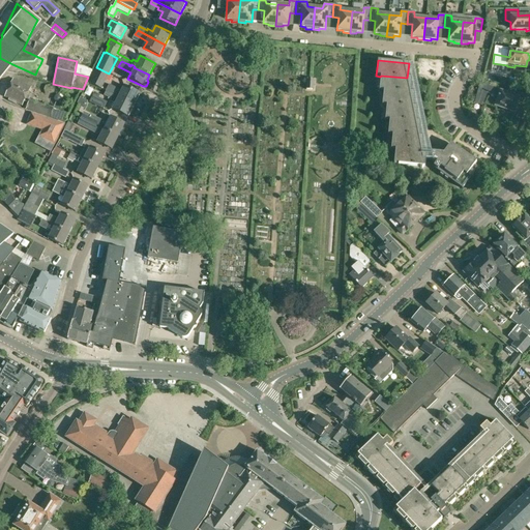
[(109,74),(96,67),(89,83),(101,89),(109,74)]
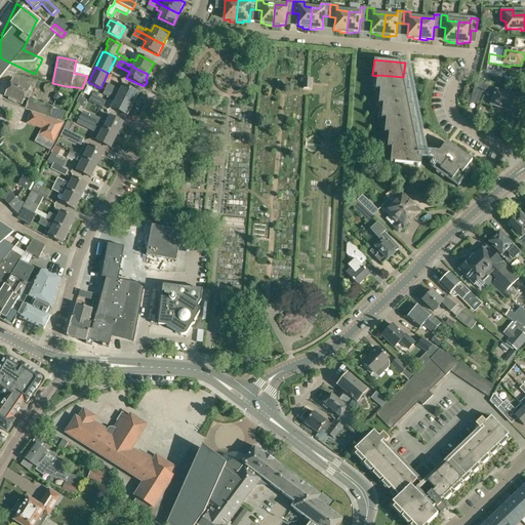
[(456,67),(450,69),(453,76),(458,74),(456,67)]
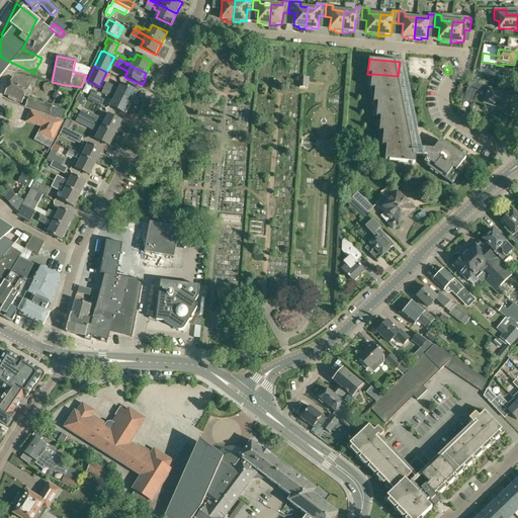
[(372,74),(371,75),(370,89),(374,89),(374,88),(401,90),(403,77),(398,76),(372,74)]
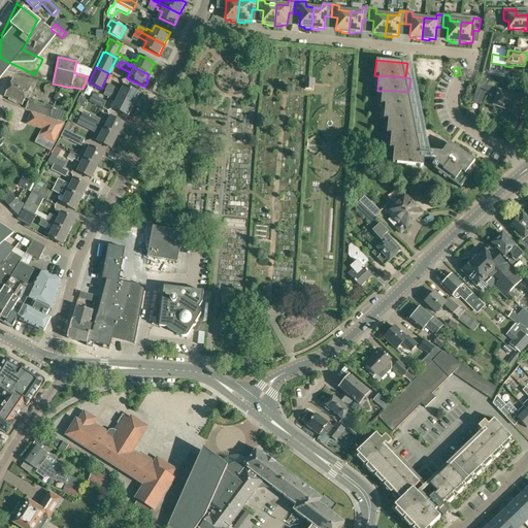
[(23,104),(31,87),(12,78),(5,96),(9,98),(8,101),(15,104),(17,102),(23,104)]
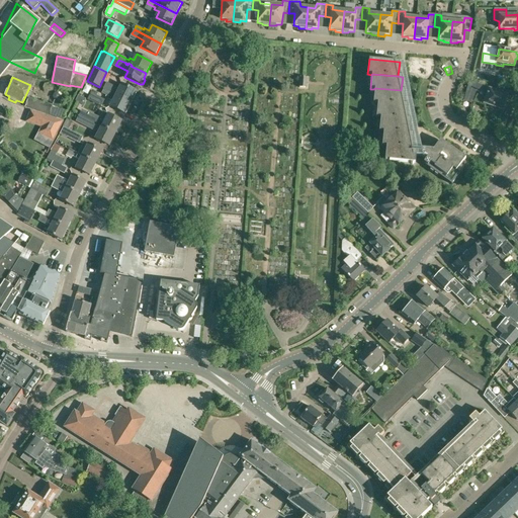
[(464,100),(471,103),(476,91),(488,95),(485,103),(502,109),(502,108),(503,108),(504,107),(505,106),(506,105),(505,104),(505,103),(504,102),(506,96),(497,93),(497,91),(479,85),(479,83),(468,82),(464,100)]
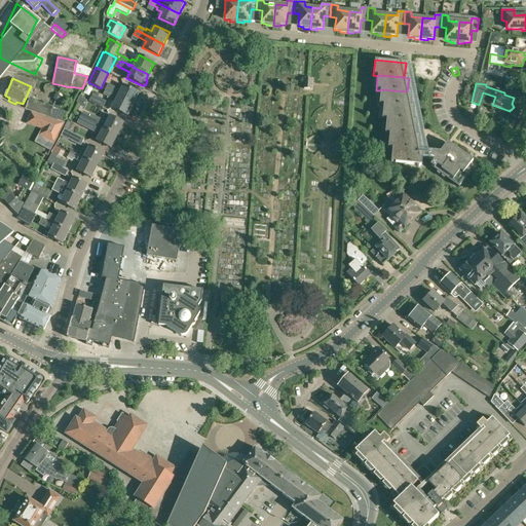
[(118,97),(134,105),(139,94),(123,85),(121,90),(109,84),(106,90),(113,95),(113,96),(115,97),(115,95),(118,96),(118,97)]
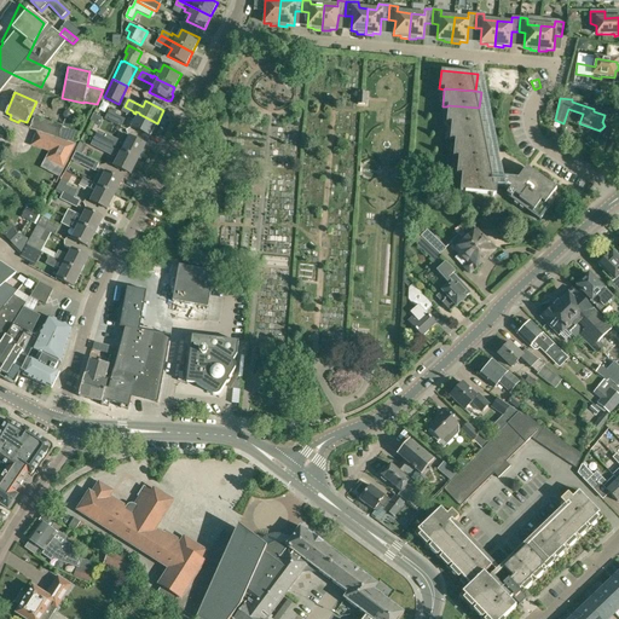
[(447,105),(447,106),(446,123),(451,123),(451,122),(482,126),(484,109),(479,108),(447,105)]
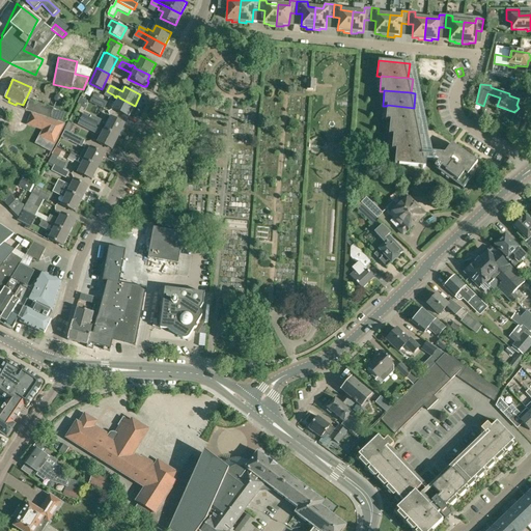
[(114,95),(107,91),(105,95),(116,102),(113,109),(129,117),(135,106),(119,98),(119,96),(116,95),(116,98),(114,96),(114,95)]
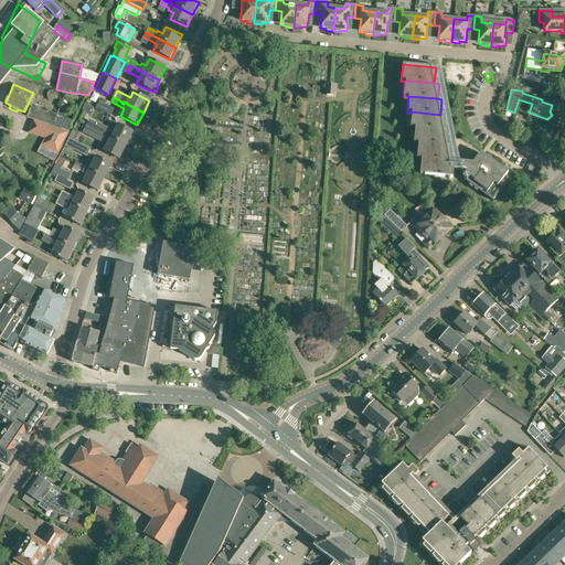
[(114,109),(105,105),(107,102),(100,98),(96,109),(110,116),(114,109)]
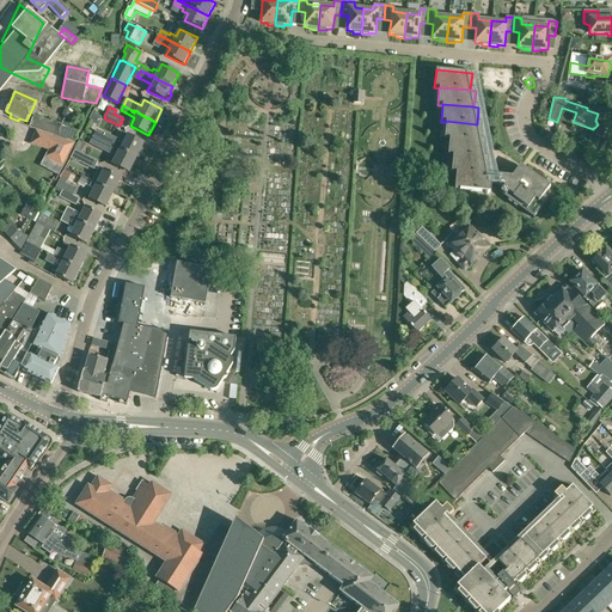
[(47,132),(66,138),(67,133),(55,128),(56,124),(50,122),(34,116),(31,126),(47,132)]
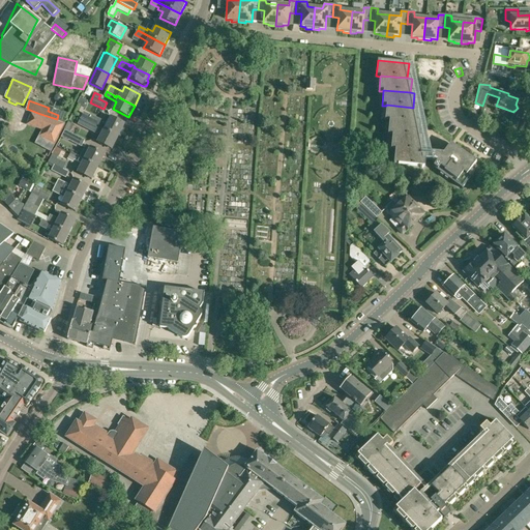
[(386,105),(386,106),(385,120),(389,120),(389,119),(416,122),(417,108),(413,108),(386,105)]
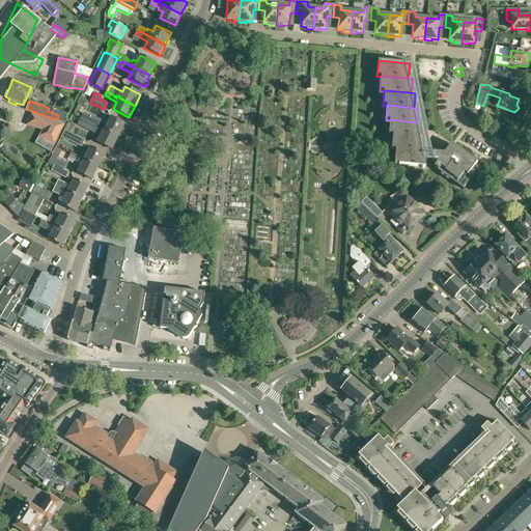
[(37,115),(25,110),(22,117),(35,122),(35,121),(56,130),(59,123),(37,115)]
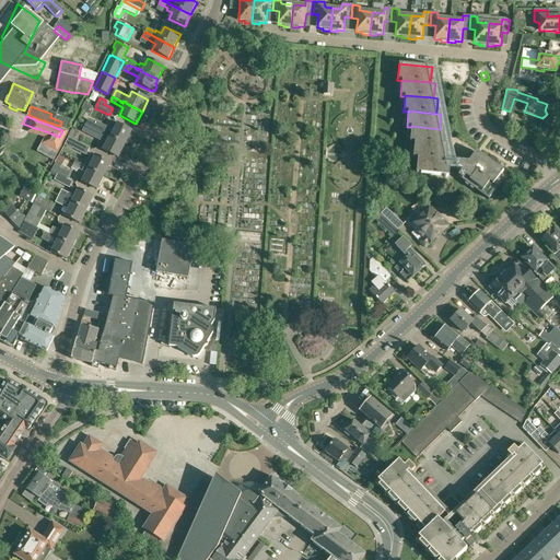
[(106,135),(125,144),(131,131),(116,124),(112,132),(108,130),(109,129),(95,121),(94,124),(89,120),(86,125),(103,132),(106,135)]
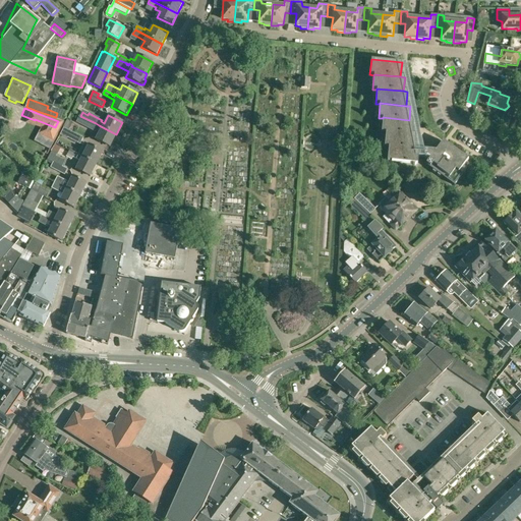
[(96,123),(80,116),(77,122),(96,131),(97,129),(100,131),(96,139),(110,147),(116,134),(99,125),(96,123)]
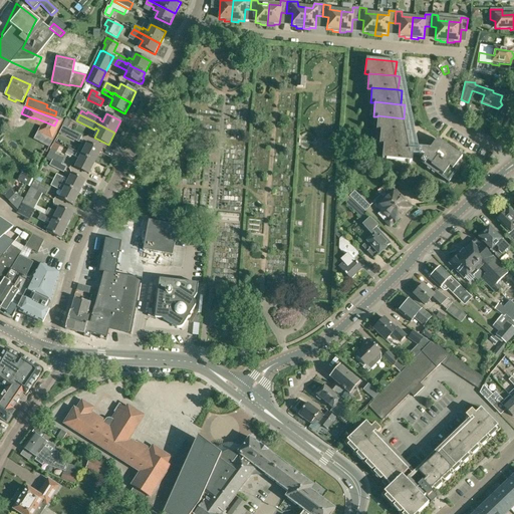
[(377,115),(377,116),(376,131),(380,131),(380,130),(407,133),(408,118),(404,118),(377,115)]
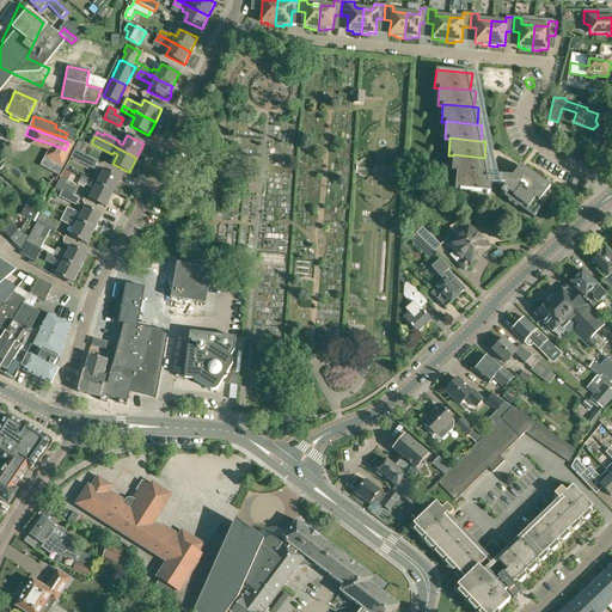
[(95,170),(98,163),(81,153),(77,160),(95,170)]
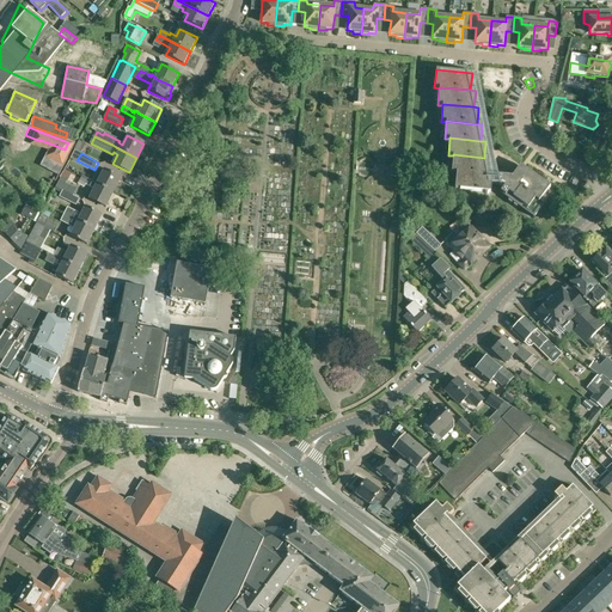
[(453,154),(453,155),(451,172),(457,173),(457,172),(488,175),(489,158),(484,158),(453,154)]
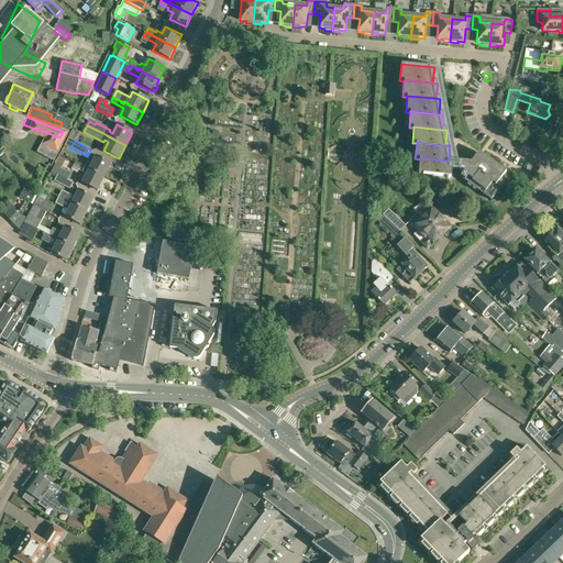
[(11,151),(2,144),(0,146),(0,154),(4,158),(11,151)]
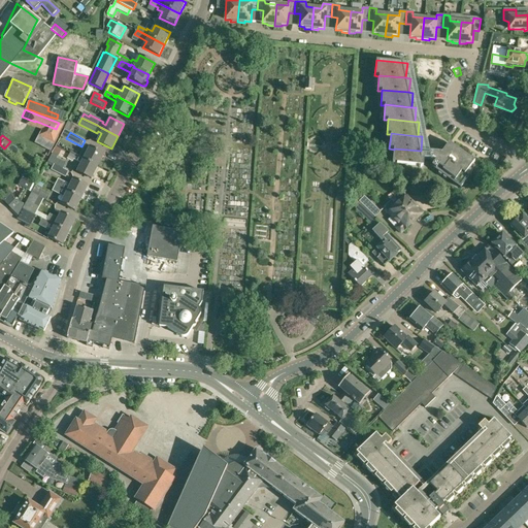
[(474,162),(449,143),(441,153),(428,152),(430,160),(434,163),(431,166),(433,167),(432,168),(460,188),(473,170),(470,167),(474,162)]
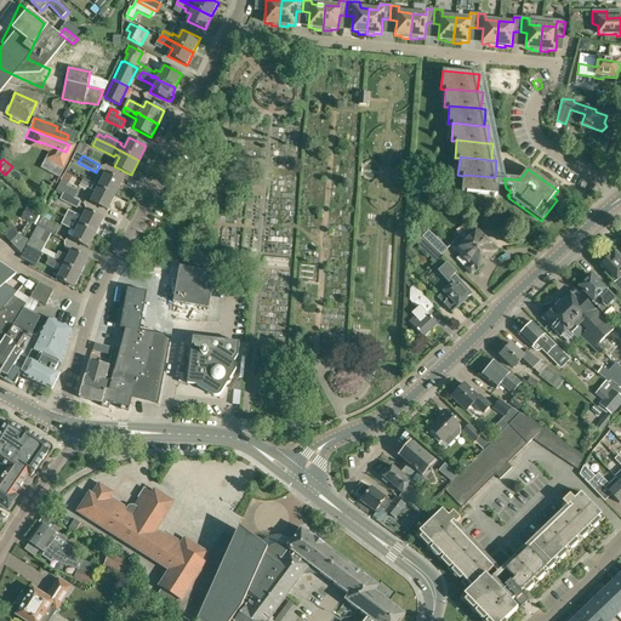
[(89,182),(115,195),(123,181),(107,172),(101,182),(96,180),(91,177),(89,182)]
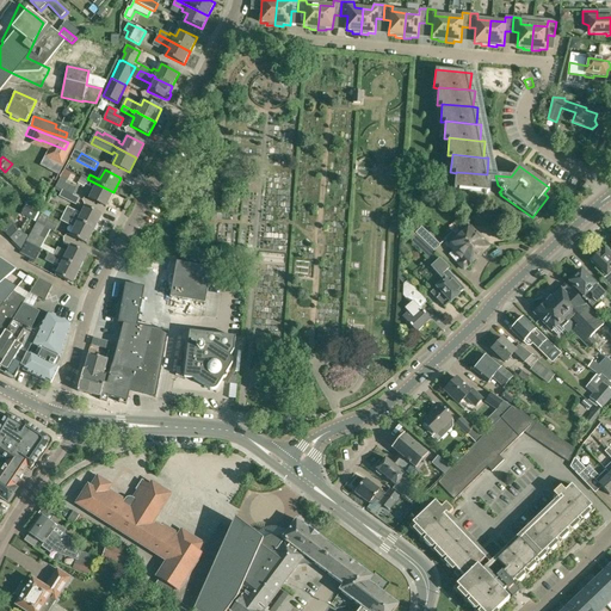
[(456,172),(456,173),(454,189),(489,192),(492,174),(487,174),(456,172)]
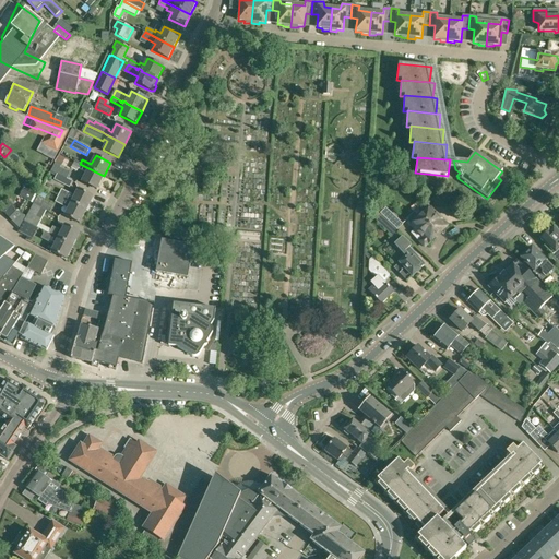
[(104,176),(80,164),(74,162),(71,168),(78,171),(79,168),(82,170),(86,173),(82,181),(97,190),(104,176)]
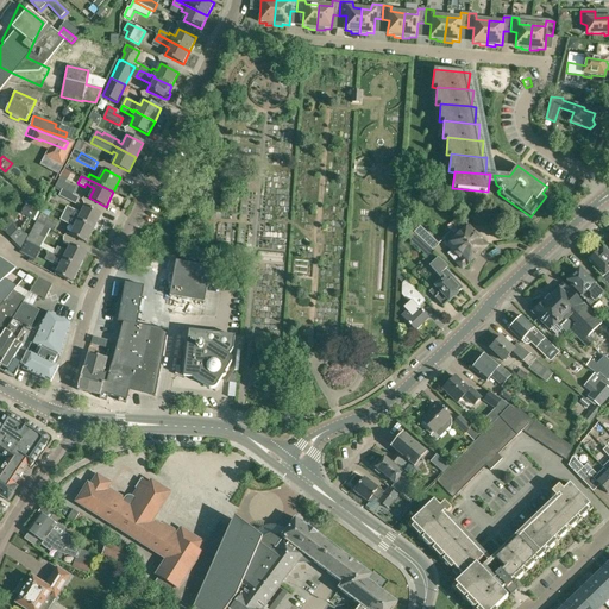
[(55,187),(62,189),(73,195),(76,188),(66,183),(67,180),(60,177),(55,187)]
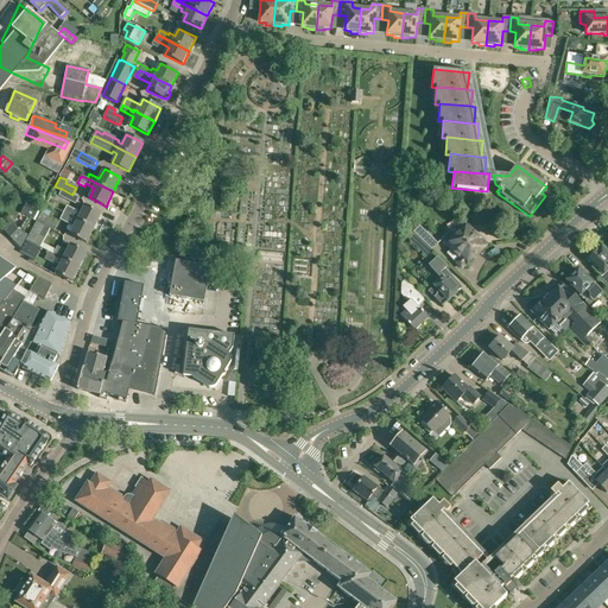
[(73,195),(62,190),(59,196),(76,204),(78,197),(73,195)]
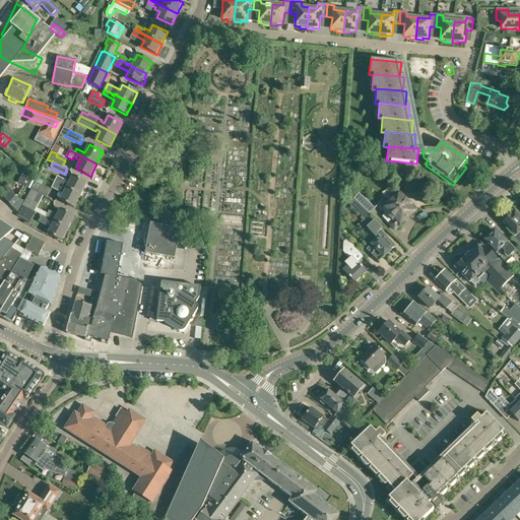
[(39,175),(31,190),(43,196),(46,198),(49,192),(40,188),(42,185),(45,178),(39,175)]
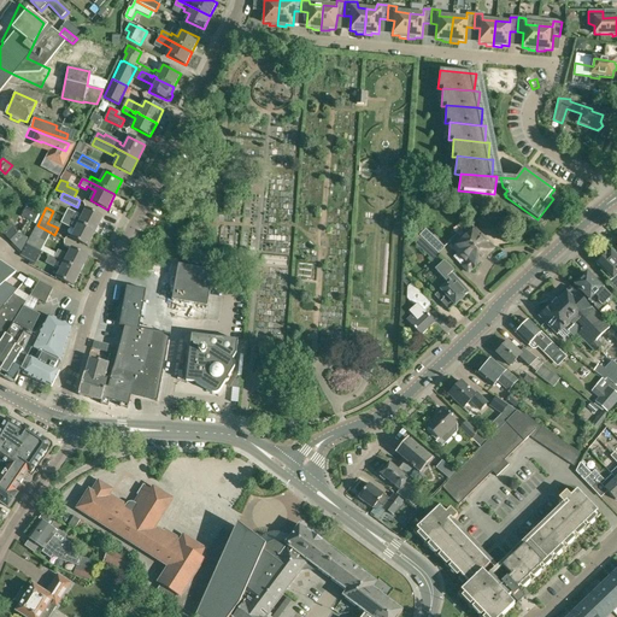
[(68,209),(64,216),(95,231),(103,216),(87,209),(82,216),(68,209)]
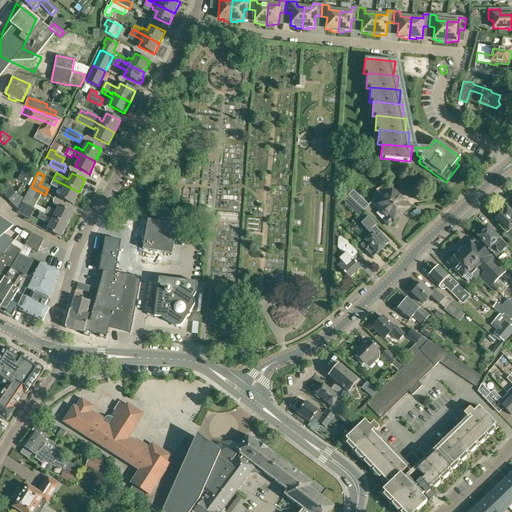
[(79,192),(53,179),(51,185),(62,190),(59,197),(73,204),(79,192)]
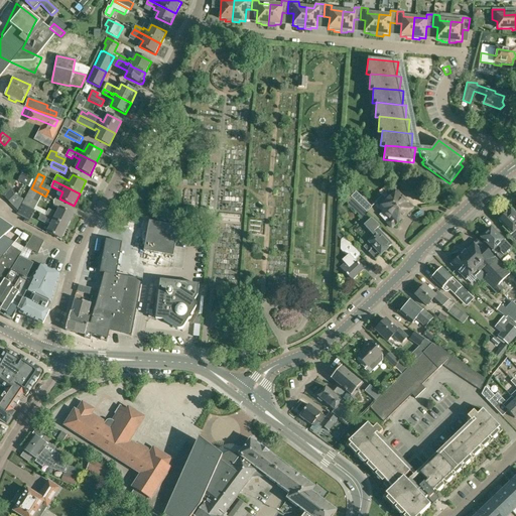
[(395,226),(413,209),(413,208),(412,209),(397,192),(397,191),(397,190),(396,191),(392,187),(385,194),(388,197),(384,200),(382,197),(375,203),(379,208),(378,209),(379,209),(380,209),(386,215),(384,217),(388,222),(387,223),(391,228),(394,225),(395,226)]
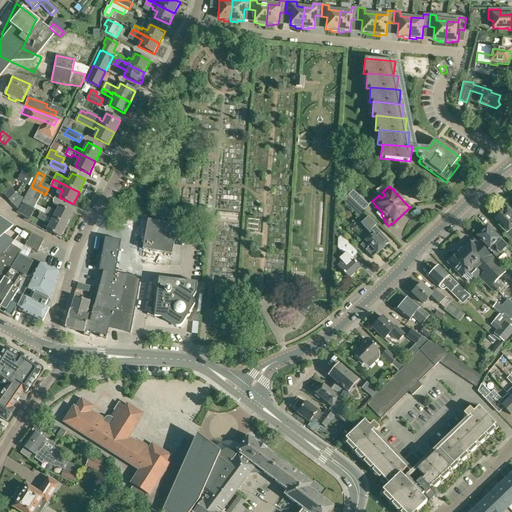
[(30,187),(22,202),(34,208),(42,193),(31,187),(30,187)]
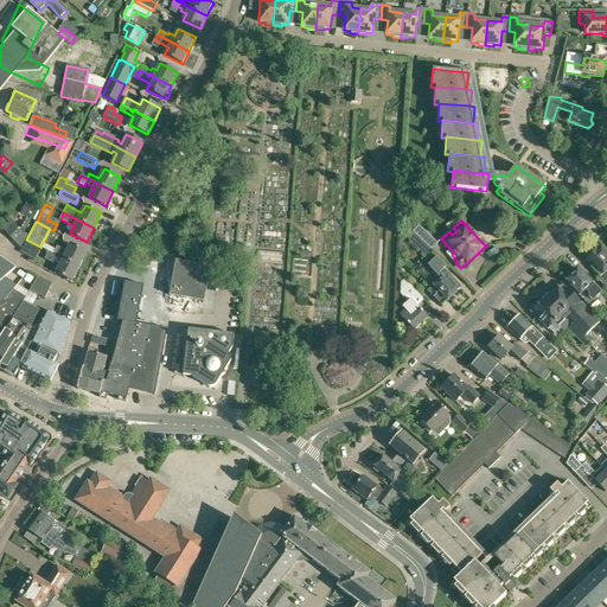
[(436,243),(419,227),(413,232),(430,249),(436,243)]
